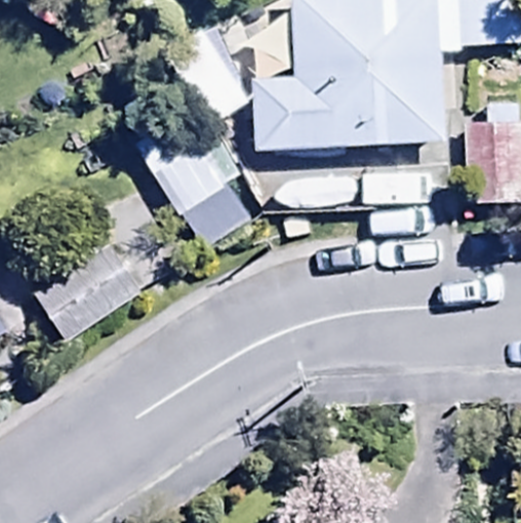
[(443,144),(440,0),(286,0),(288,77),(251,78),(253,148),(443,144)]
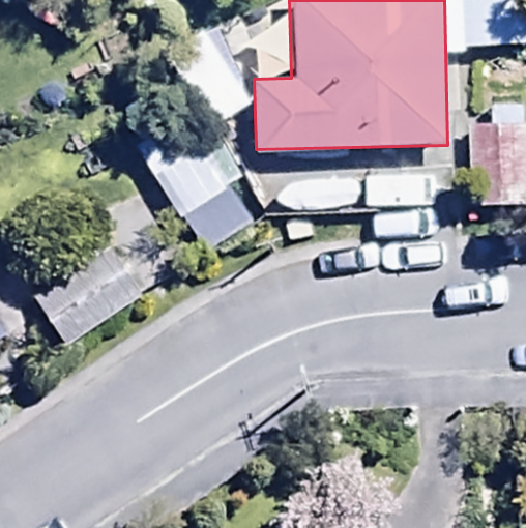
[(461,0),(464,42),(525,38),(525,0),(461,0)]
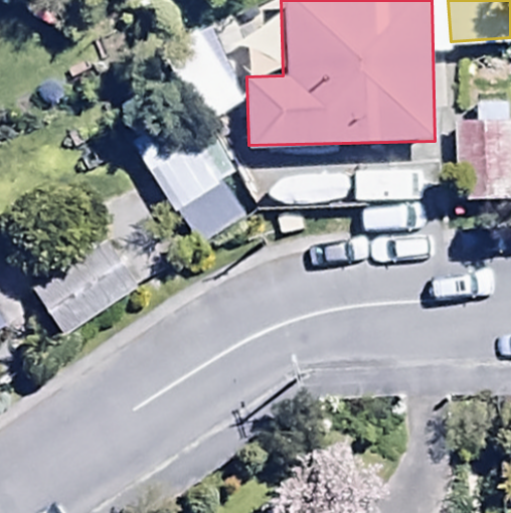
[(480,126),(460,125),(456,202),(510,205),(510,102),(481,101),(480,126)]
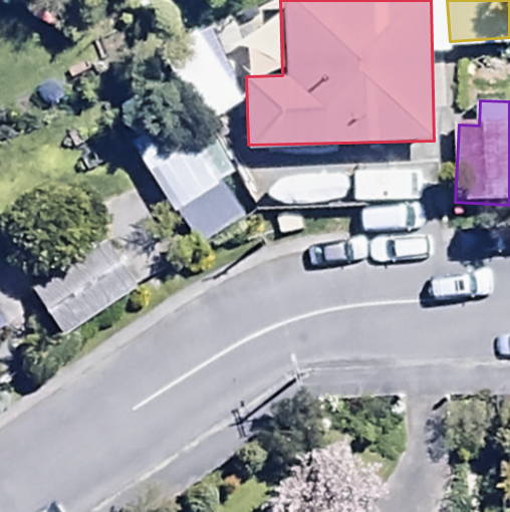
[(125,160),(85,186),(119,238),(159,212),(125,160)]
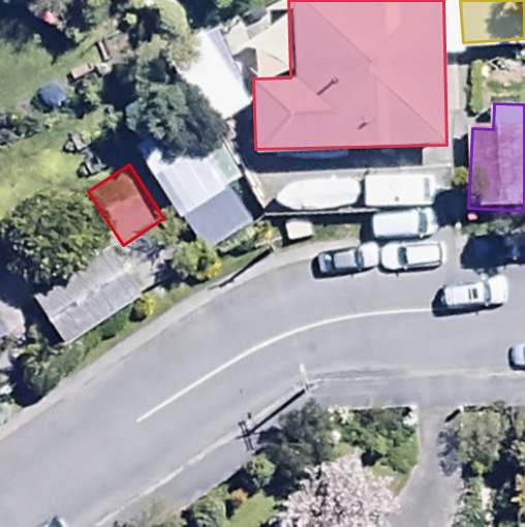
[(236,190),(184,225),(205,257),(256,222),(236,190)]
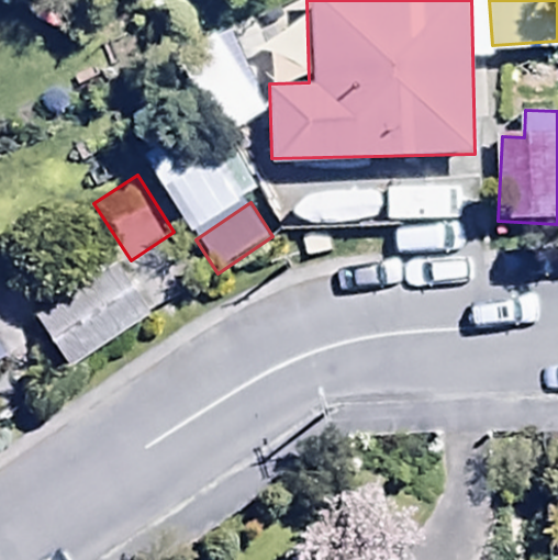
[(70,362),(178,297),(151,253),(43,320),(70,362)]
